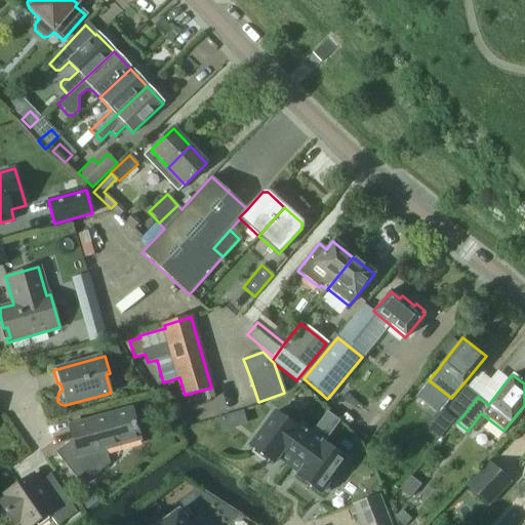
[(478,397),(465,387),(445,411),(444,410),(437,419),(434,417),(426,427),(440,438),(454,419),(457,422),(478,397)]
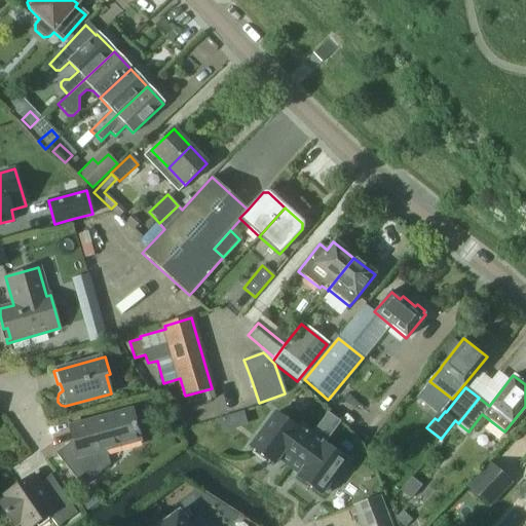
[(82,487),(110,465),(106,451),(140,441),(130,409),(69,426),(75,451),(71,452),(61,460),(82,487)]
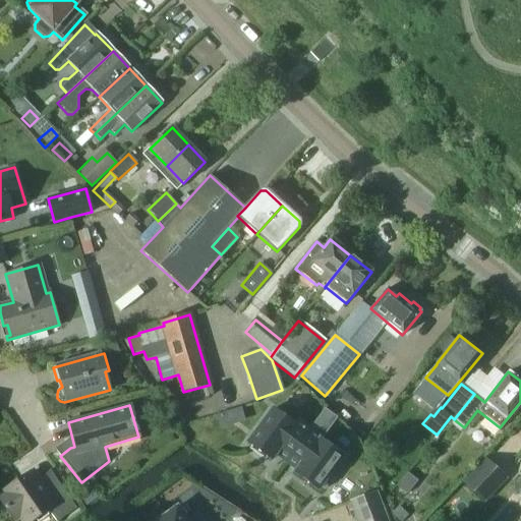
[(294,425),(272,409),(248,442),(252,445),(249,449),(266,460),(268,456),(272,459),(280,448),(289,457),(310,427),(299,419),(294,425)]
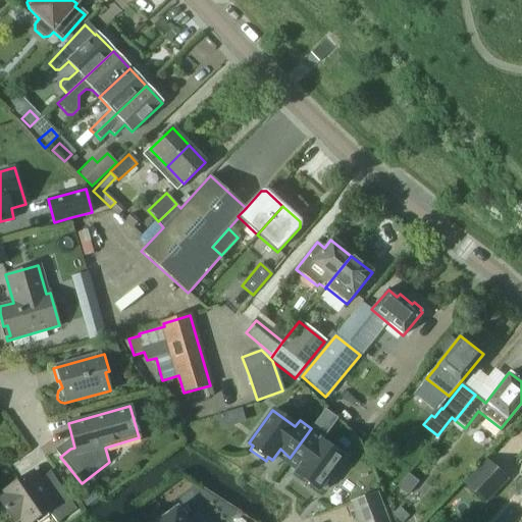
[(336,419),(325,411),(290,458),(300,465),(296,473),(319,490),(321,488),(325,490),(336,475),(332,472),(343,458),(320,441),(336,419)]
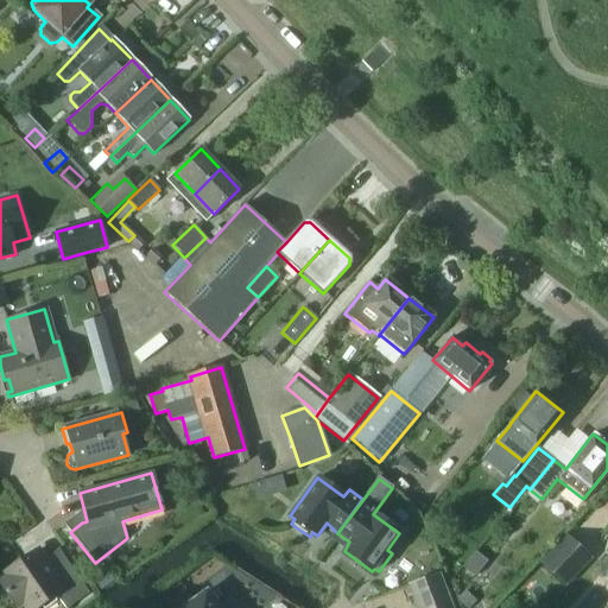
[(589,558),(568,537),(567,538),(543,564),(542,563),(542,564),(563,586),(564,584),(588,558),(589,558)]
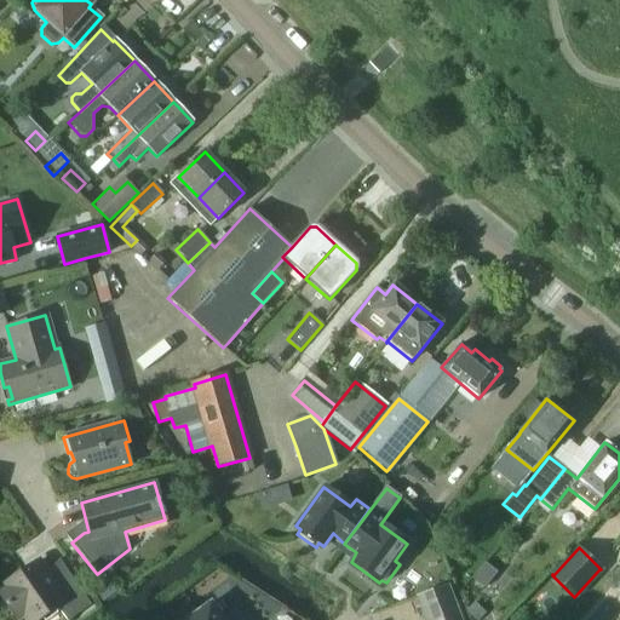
[(51,584),(44,573),(36,562),(5,585),(7,589),(0,592),(0,595),(16,618),(23,612),(28,619),(38,619),(57,607),(67,619),(68,619),(90,606),(68,573),(51,584)]
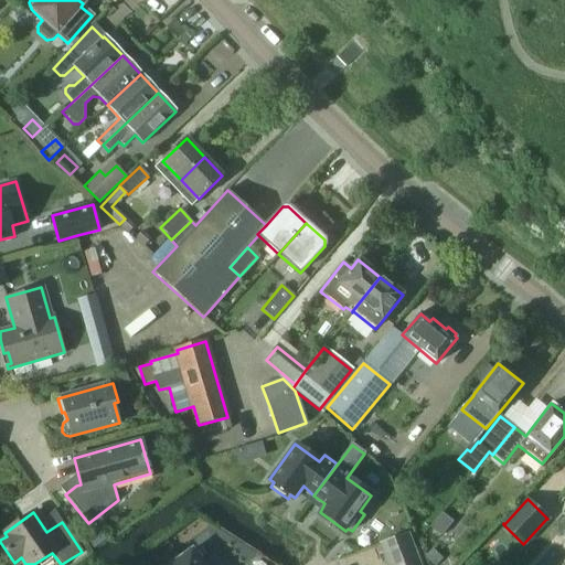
[(443,514),(432,529),(441,535),(452,522),(443,514)]
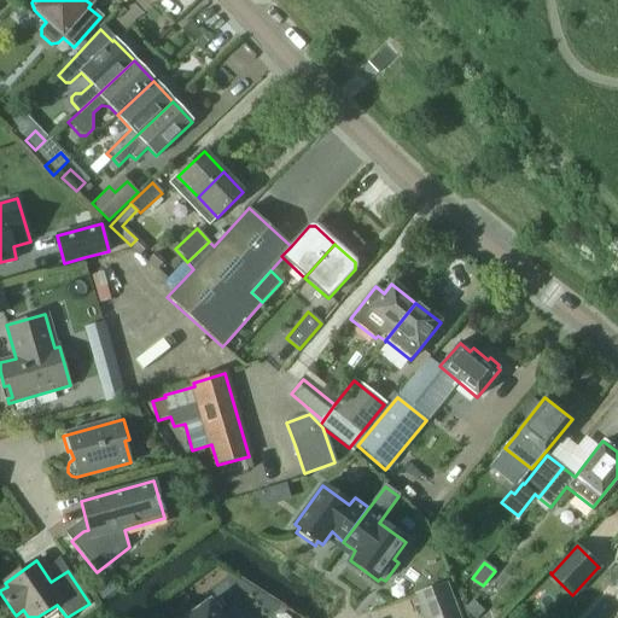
[(423,617),(459,617),(447,583),(415,595),(423,617)]
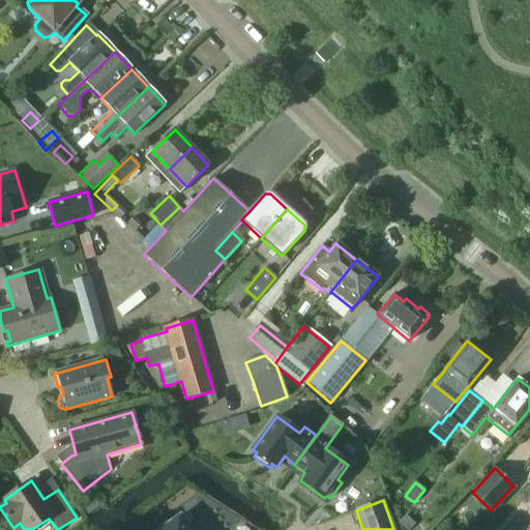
[(187,529),(179,518),(162,529),(187,529)]
